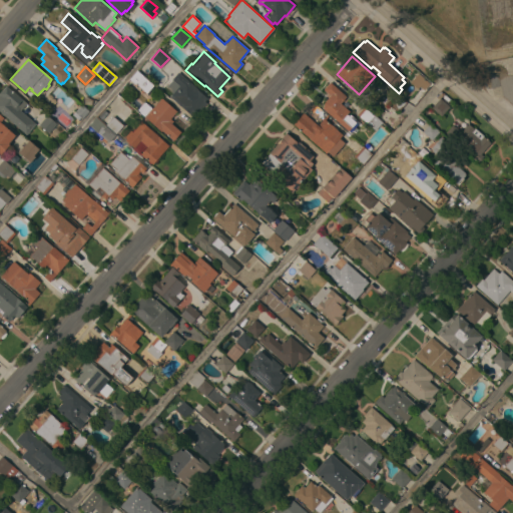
[(154,85),(146,94),(129,78),(136,70),(154,85)]
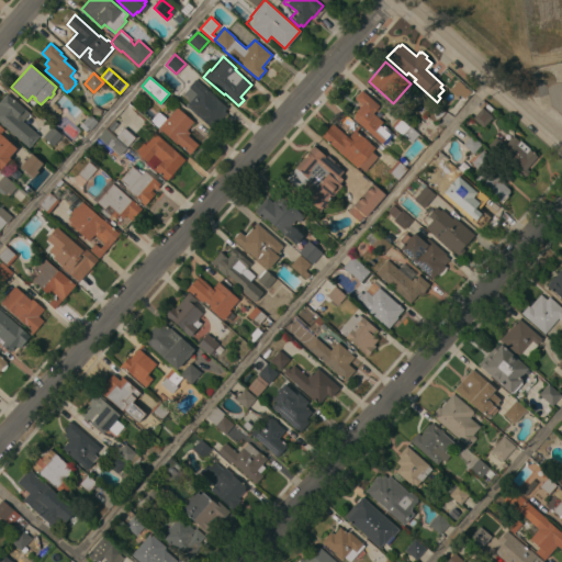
[(227,108),(225,111),(226,113),(221,120),(220,119),(211,128),(186,107),(195,94),(188,87),(195,79),(227,108)]
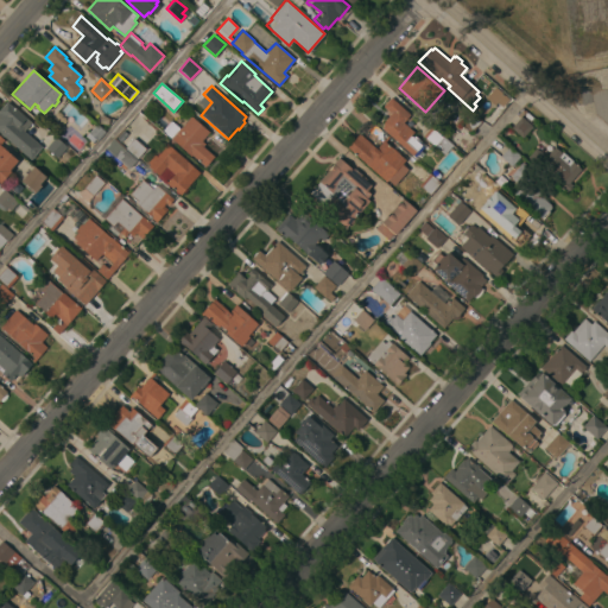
[(511,99),(506,106),(499,100),(494,106),(485,97),(495,86),(511,99)]
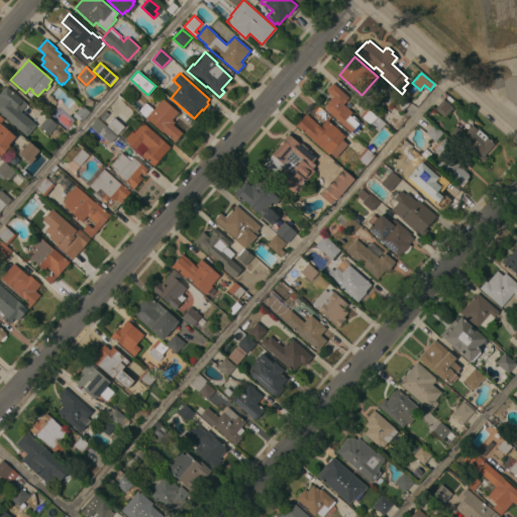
[(348,97),(343,104),(352,112),(349,115),(360,126),(353,134),(325,109),(326,104),(330,99),(328,97),(330,95),(325,90),(332,83),(348,97)]
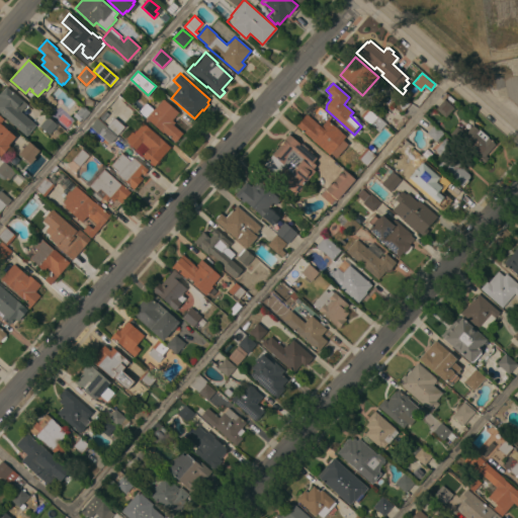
[(4,116),(3,117),(0,114),(1,113),(0,112),(0,92),(6,86),(13,93),(13,92),(26,104),(20,111),(36,125),(26,137),(4,116)]
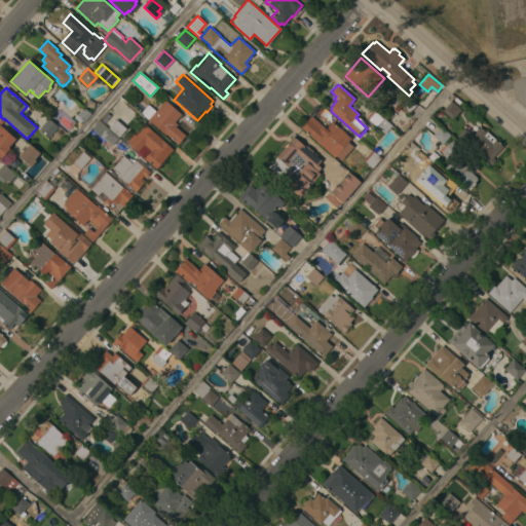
[(399,108),(408,97),(417,104),(407,115),(399,108)]
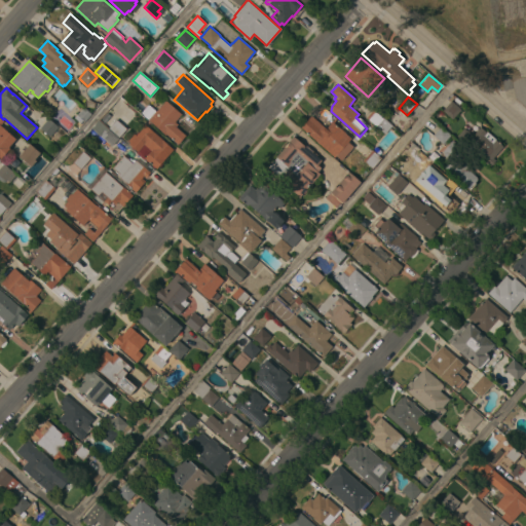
[(166,134),(165,135),(141,113),(148,104),(155,111),(165,100),(182,114),(175,121),(178,124),(176,126),(186,136),(178,145),(166,134)]
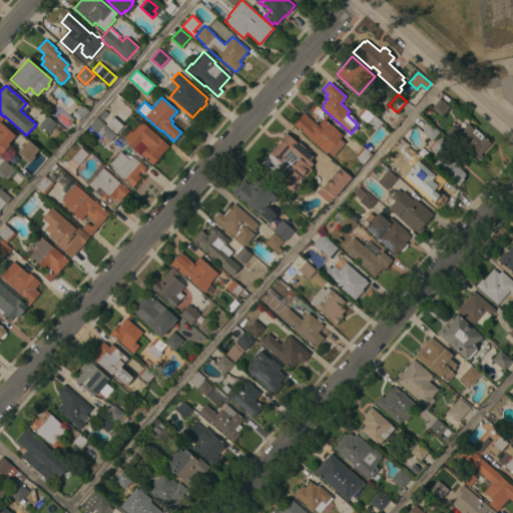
[(441,116),(431,107),(440,98),(444,101),(445,100),(449,104),(448,105),(449,106),(441,116)]
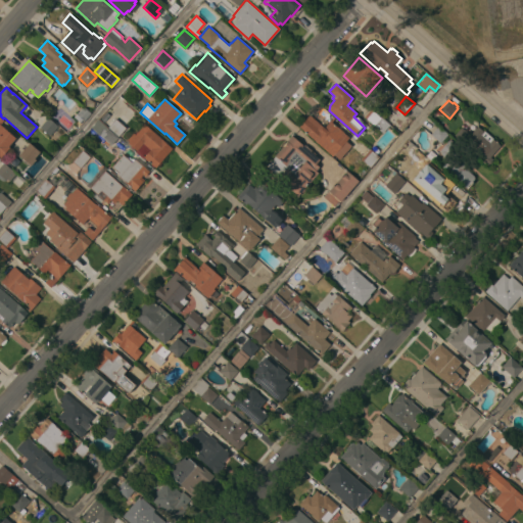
[(84,121),(77,113),(83,106),(91,112),(84,121)]
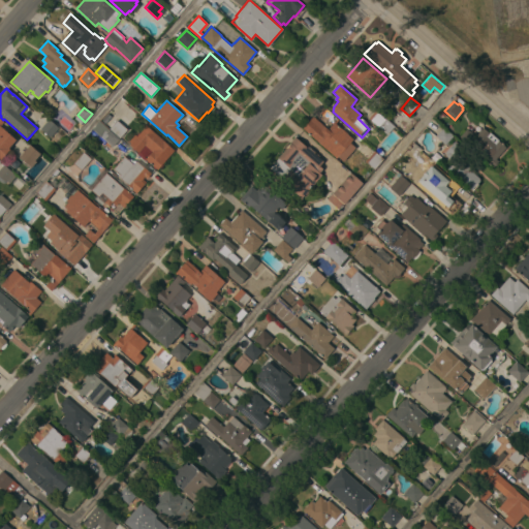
[(368,118),(375,110),(385,119),(395,126),(386,134),(368,118)]
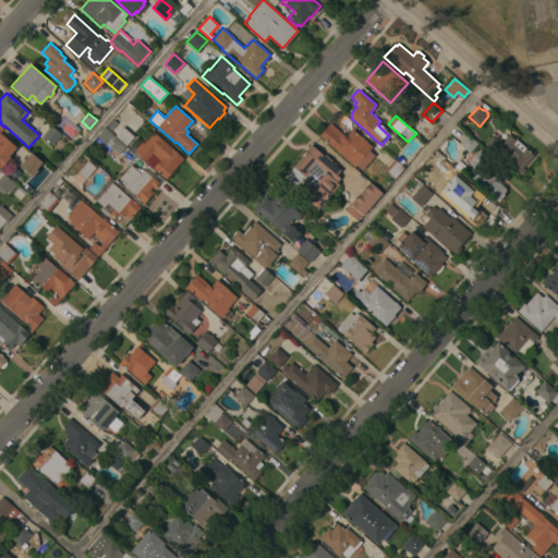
[(330,122),(346,136),(356,124),(358,125),(353,130),(373,147),(370,150),(375,155),(361,172),(318,135),(330,122)]
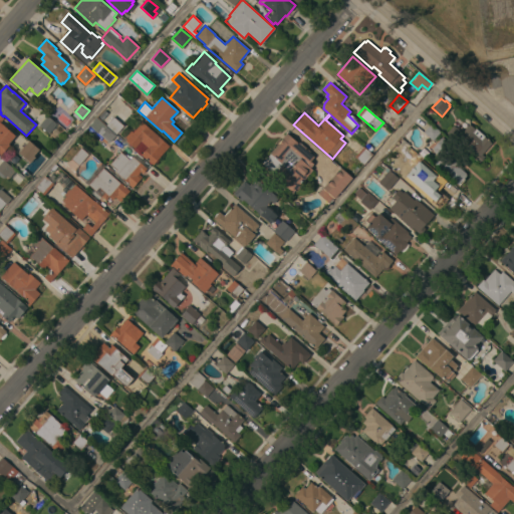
[(0,114),(4,118),(0,122),(15,136),(8,144),(10,145),(0,156),(0,114)]
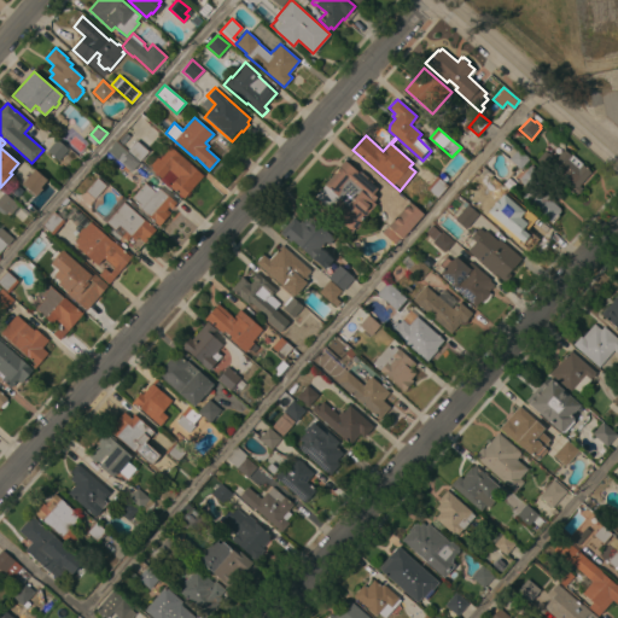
[(69,149),(58,161),(47,150),(57,139),(69,149)]
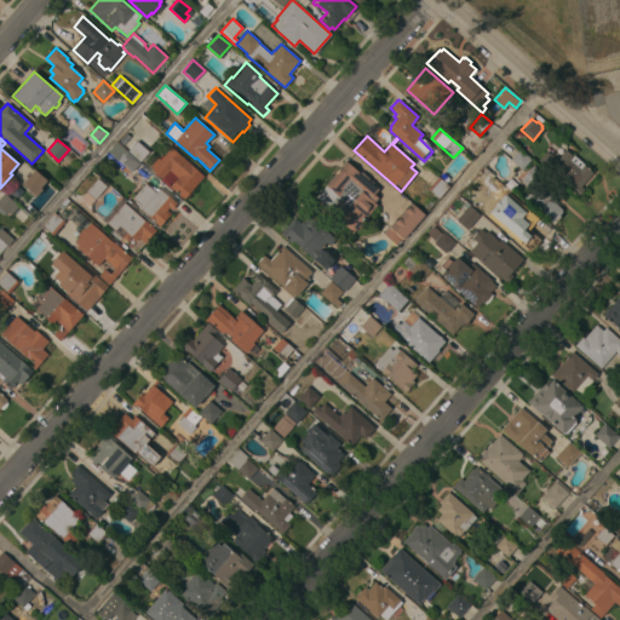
[(149,151),(139,162),(127,151),(137,141),(149,151)]
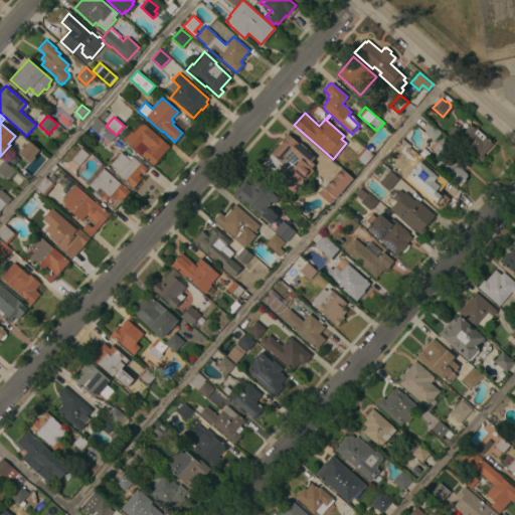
[(90,126),(97,118),(117,135),(109,144),(90,126)]
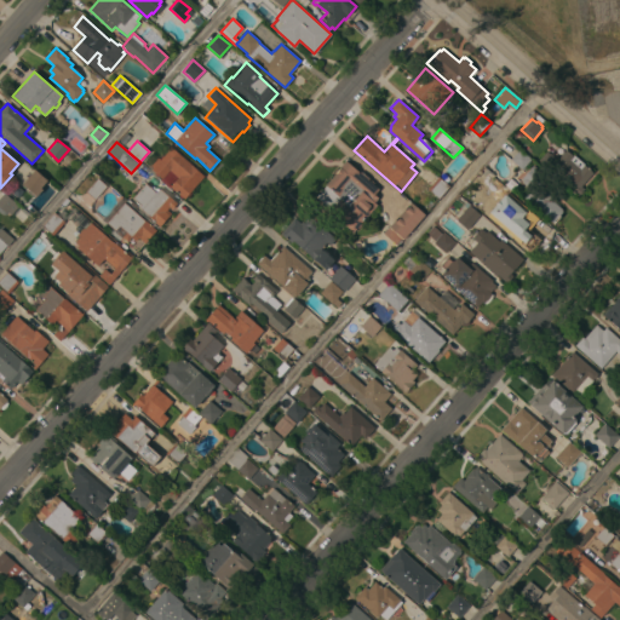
[(204,177),(184,199),(170,187),(177,178),(170,170),(161,178),(151,170),(153,167),(150,165),(158,158),(160,160),(167,151),(165,150),(170,144),(204,177)]
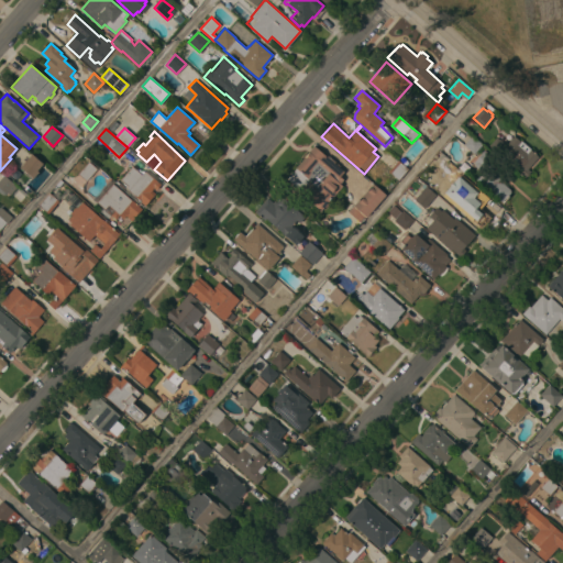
[(475,131),(482,136),(478,141),(483,144),(474,154),(464,144),(475,131)]
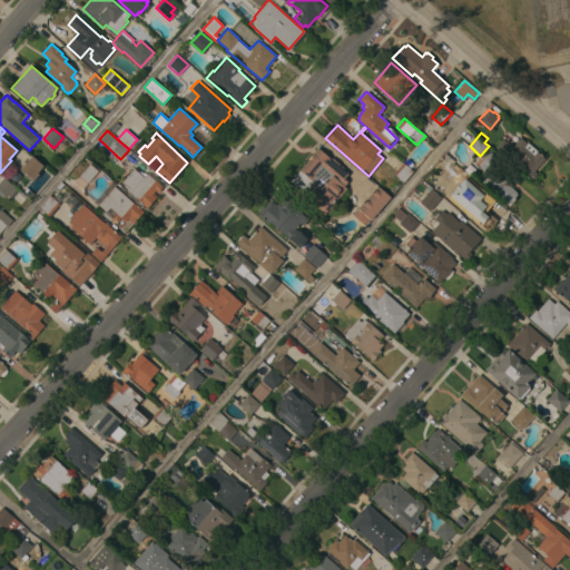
[(512,147),(520,138),(527,144),(528,143),(537,150),(537,151),(544,158),(533,172),(537,174),(536,176),(533,178),(531,179),(528,177),(527,177),(521,173),(522,172),(509,160),(512,157),(498,144),(503,138),(512,147)]
